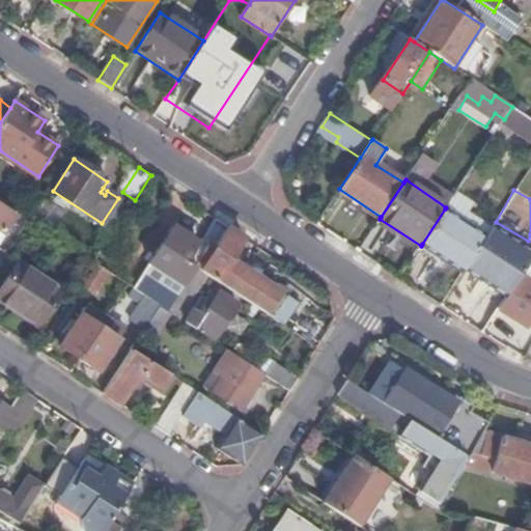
[(456,192),(446,207),(445,208),(487,236),(493,228),(469,212),(474,203),(456,192)]
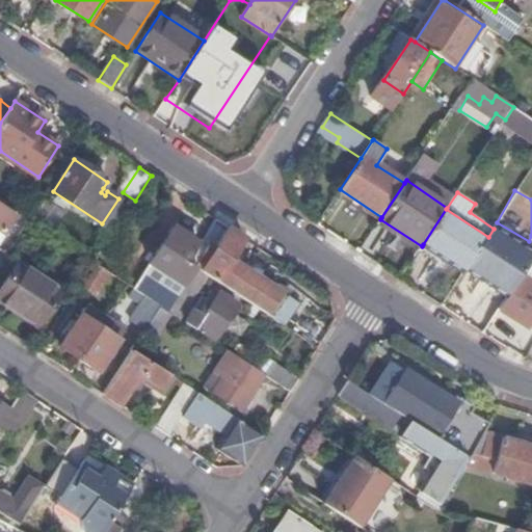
[(52,203),(44,197),(29,219),(45,230),(49,223),(43,219),(52,203)]
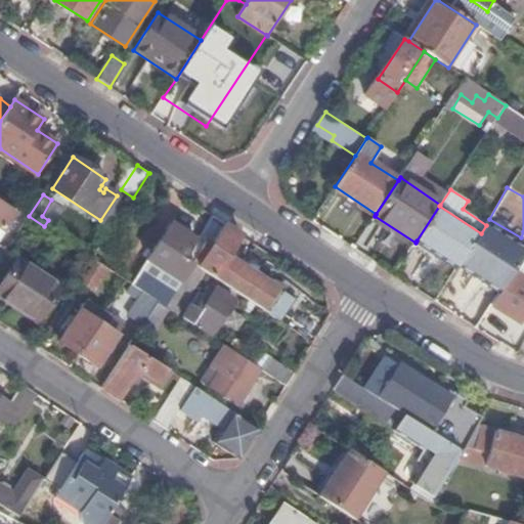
[(0,226),(3,228),(13,212),(0,203),(2,199),(0,197),(0,226)]
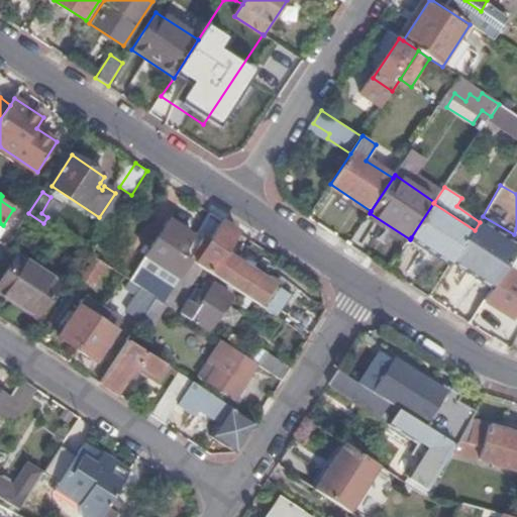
[(475,230),(433,203),(411,237),(451,265),(475,230)]
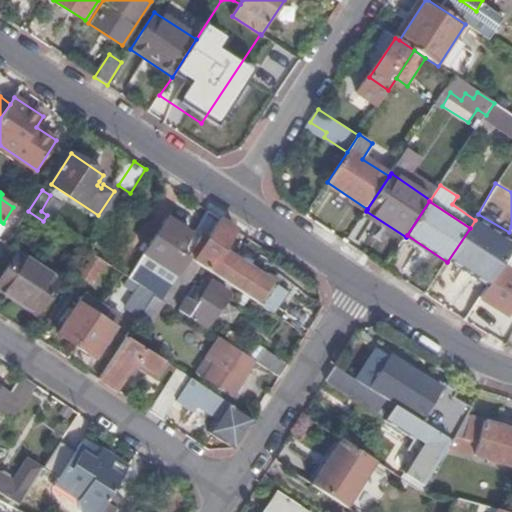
[(190,234),(167,219),(145,253),(149,256),(144,265),(160,275),(166,266),(164,265),(175,247),(180,250),(190,234)]
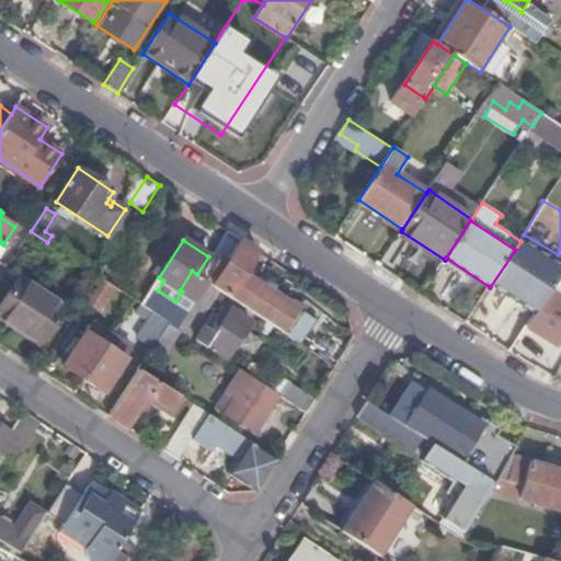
[(259,251),(241,240),(232,253),(228,250),(212,276),(216,279),(216,282),(232,293),(230,297),(281,331),(296,307),(258,282),(254,288),(240,278),(259,251)]
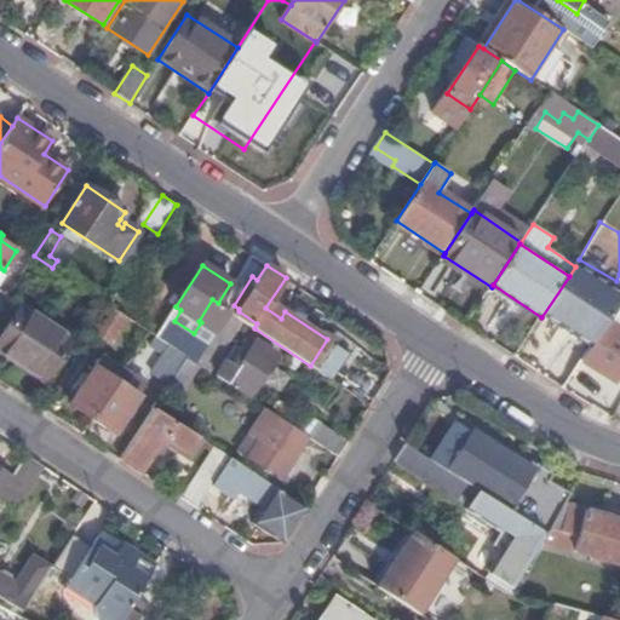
[(110,306),(95,332),(112,344),(128,316),(112,304),(110,306)]
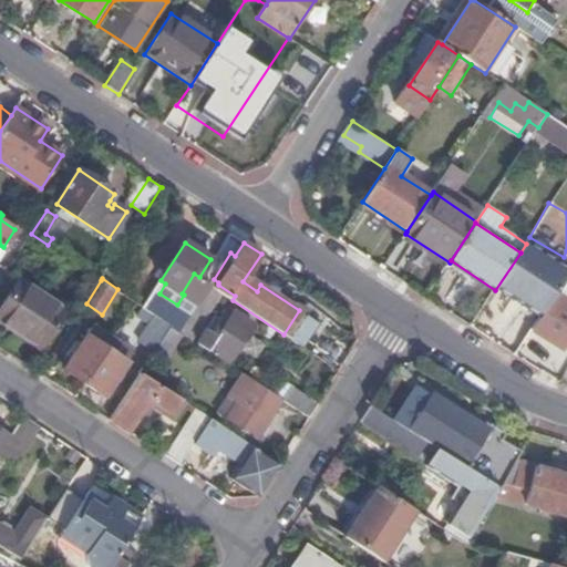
[(566,295),(566,278),(532,331),(562,351),(566,341),(566,300),(565,299),(566,295)]
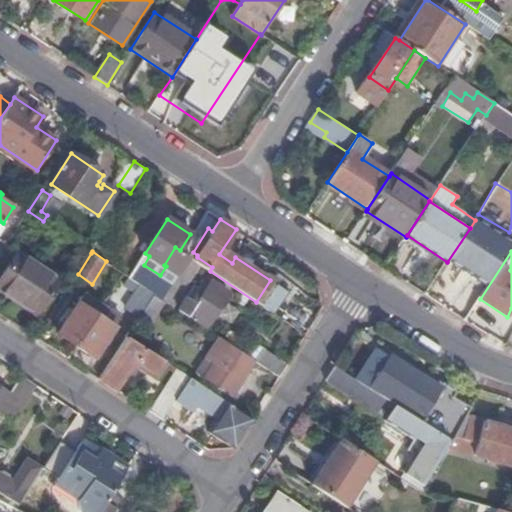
[(17,253),(0,278),(0,288),(37,313),(59,280),(17,253)]
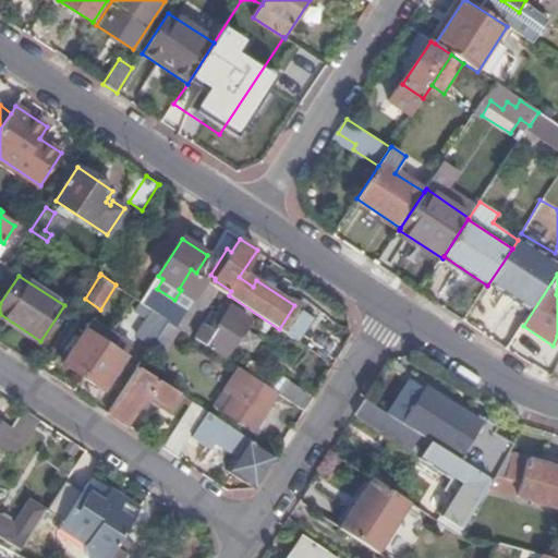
[(205,328),(197,340),(205,346),(205,342),(226,355),(249,318),(229,305),(228,306),(225,304),(208,330),(205,328)]
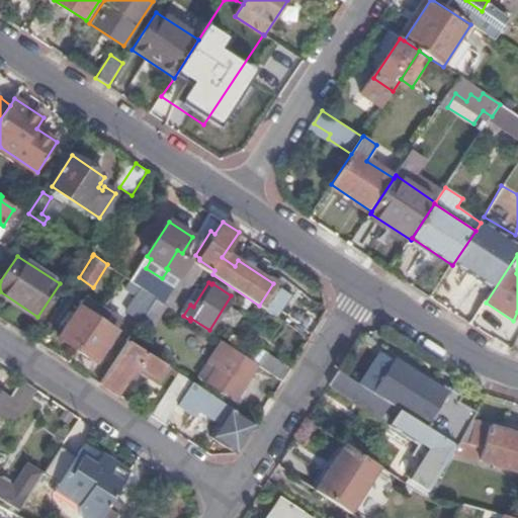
[(184,294),(174,288),(164,304),(167,306),(175,311),(184,294)]
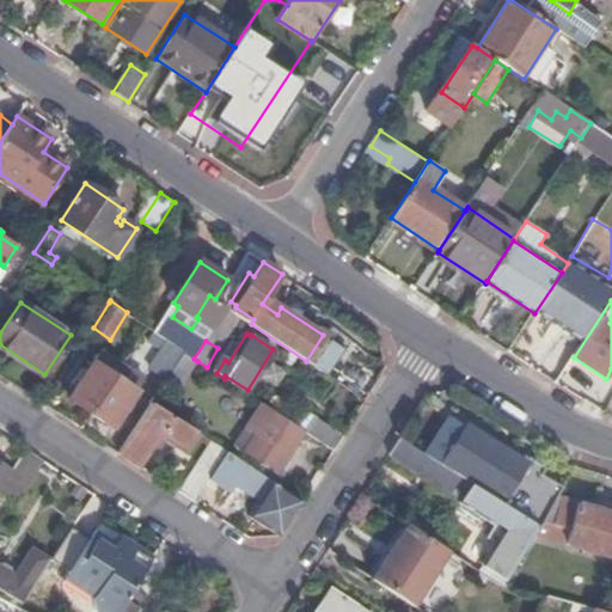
[(194,359),(184,352),(176,365),(167,379),(179,386),(197,361),(194,359)]
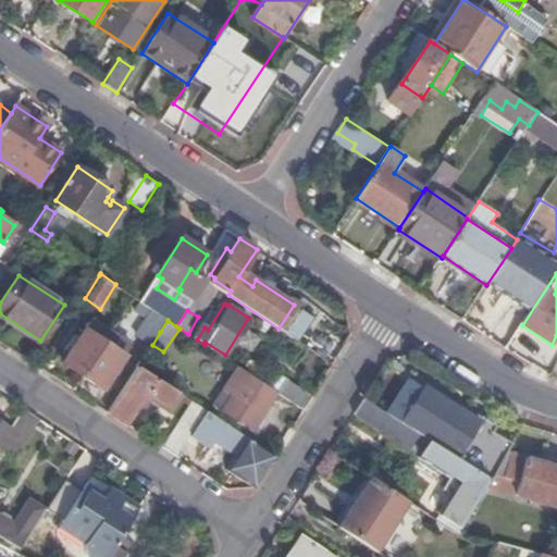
[(152,345),(160,332),(148,324),(135,345),(147,353),(152,345)]
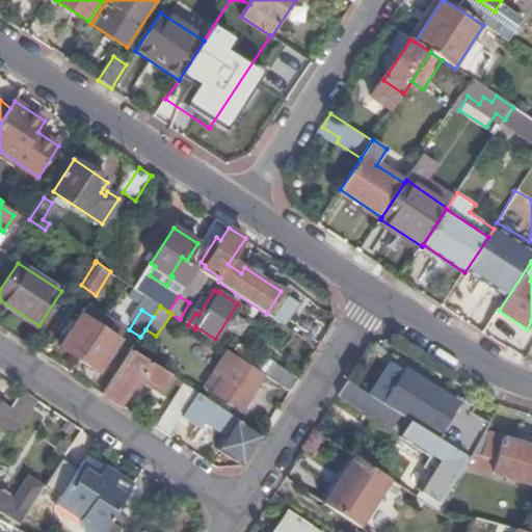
[(61,347),(80,358),(103,323),(97,319),(94,323),(81,316),(61,347)]
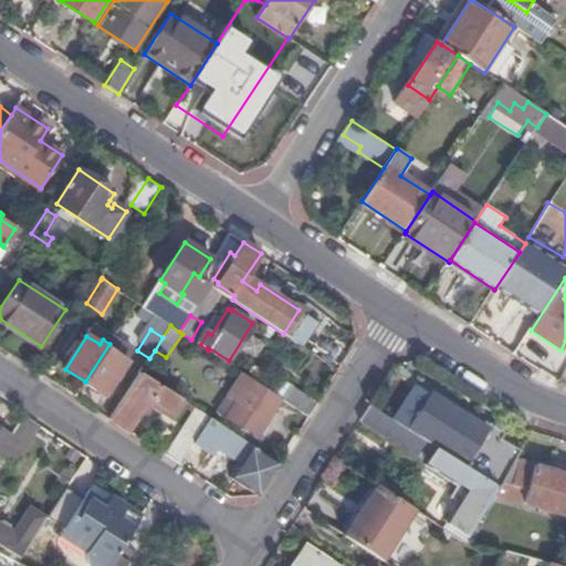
[(109,344),(85,381),(104,395),(125,362),(113,353),(116,347),(109,344)]
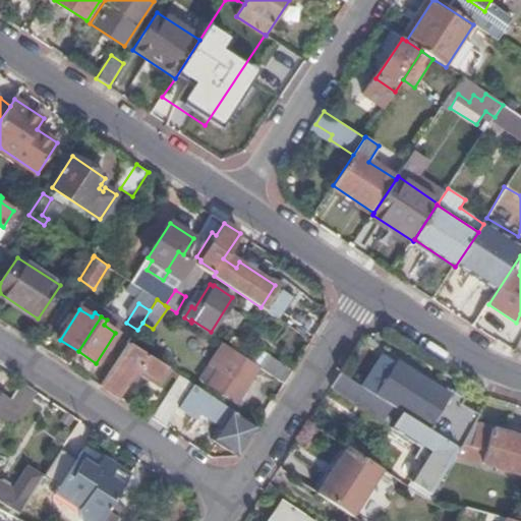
[(129,342),(101,386),(118,397),(138,366),(158,379),(166,366),(129,342)]
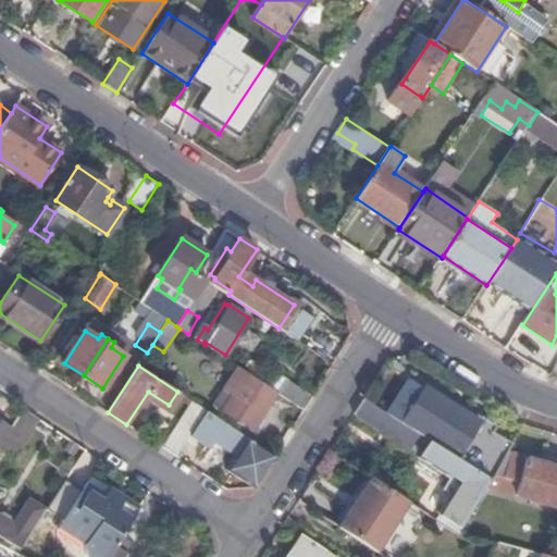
[(304,410),(312,396),(288,381),(280,394),(304,410)]
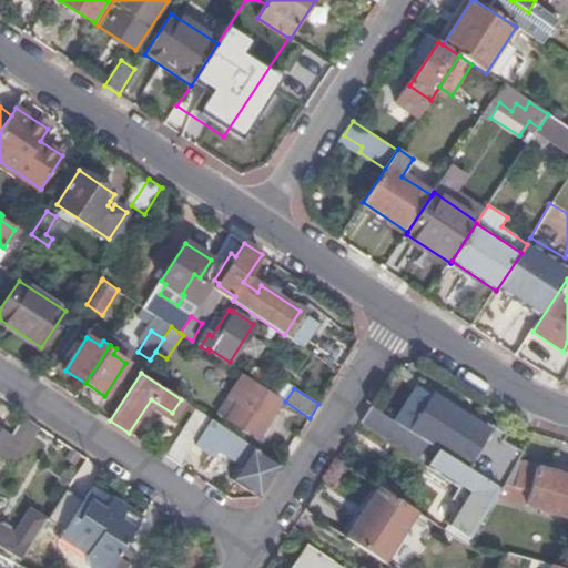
[(282,399),(267,391),(254,412),(237,402),(226,421),(257,440),(269,424),(273,427),(277,422),(272,418),(279,408),(276,407),(282,399)]
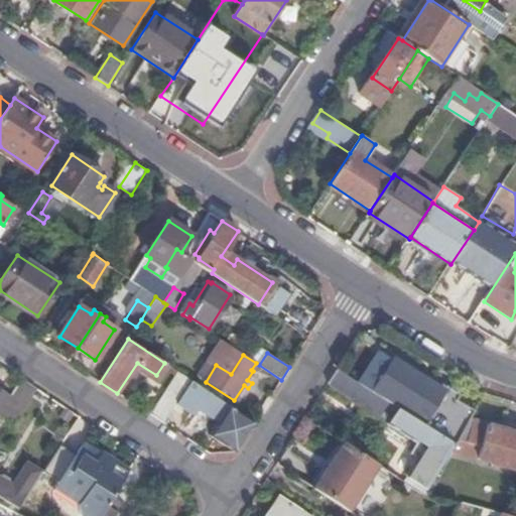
[(423,423),(442,392),(443,391),(392,359),(372,390),(423,423)]
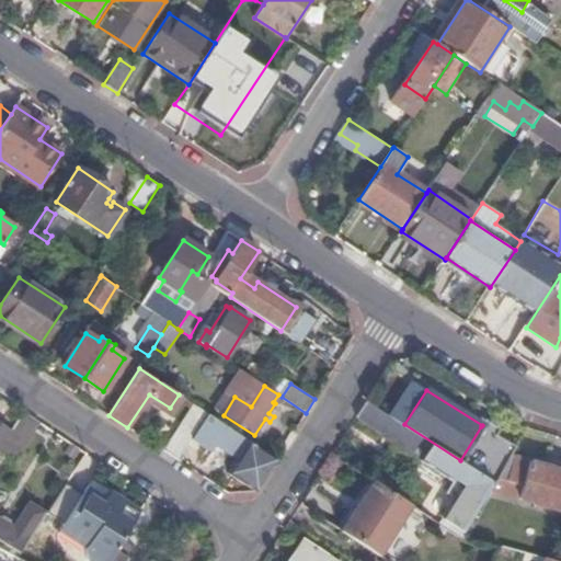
[(397,420),(366,400),(358,415),(388,434),(397,420)]
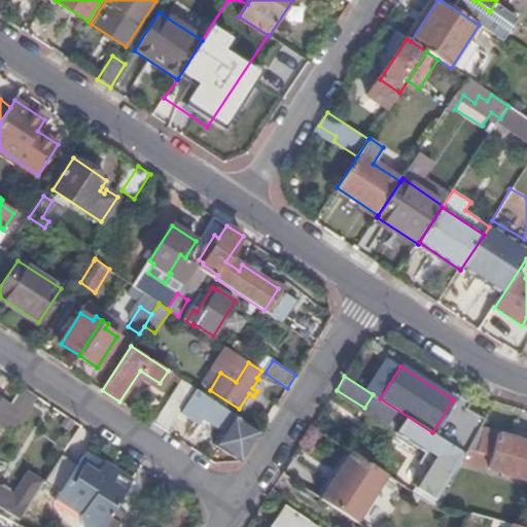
[(182,380),(153,424),(168,432),(180,413),(196,388),(182,380)]
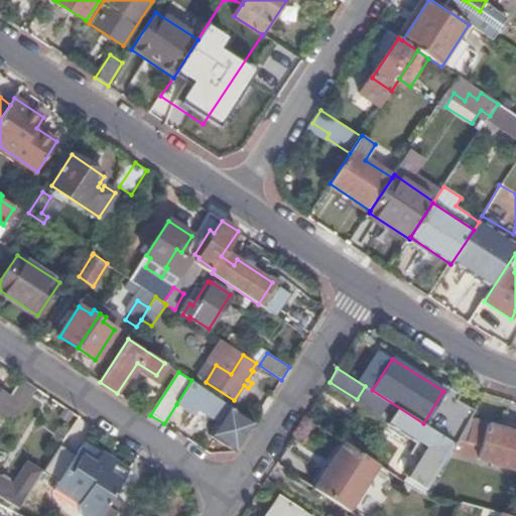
[(14,423),(37,389),(23,379),(12,396),(0,415),(14,423)]
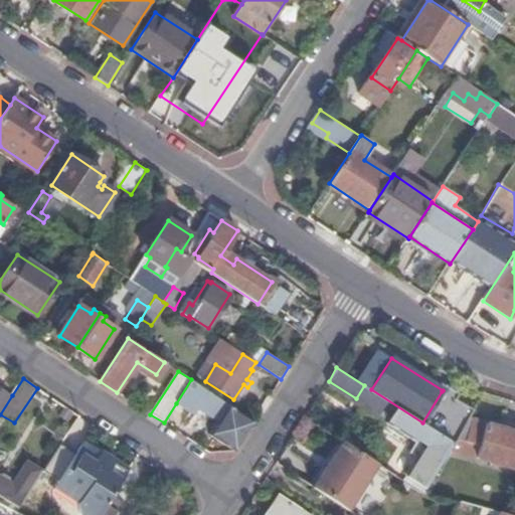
[(210,435),(234,451),(245,435),(253,420),(191,379),(176,403),(194,415),(198,408),(217,421),(210,435)]
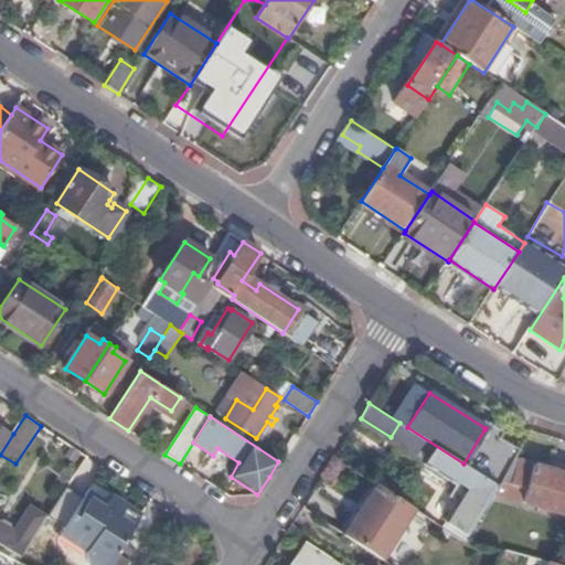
[(0,455),(13,434),(0,425),(0,455)]
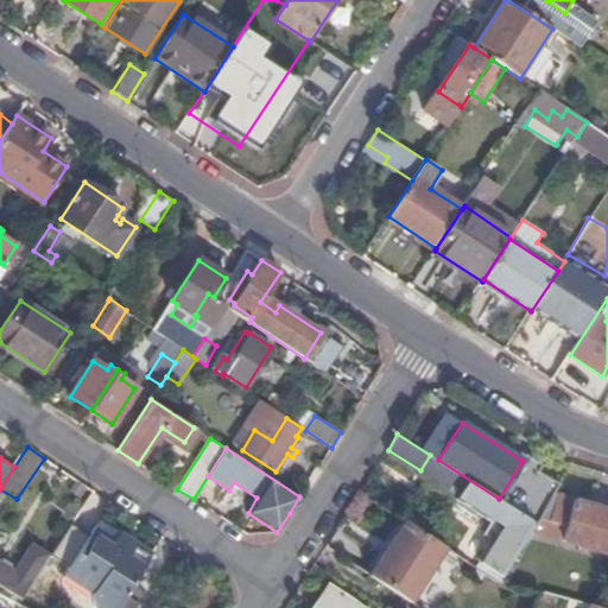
[(515,510),(539,474),(521,462),(499,499),(515,510)]
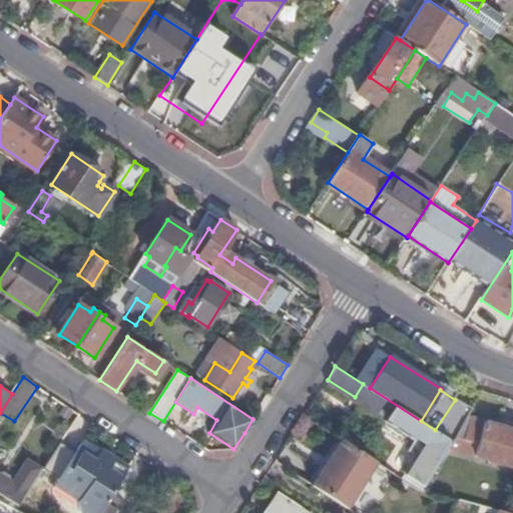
[(466,419),(471,411),(455,400),(435,430),(454,442),(456,439),(466,419)]
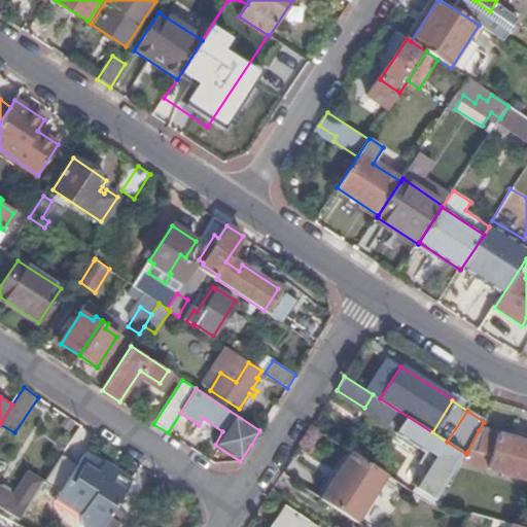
[(462,462),(466,456),(405,417),(395,432),(433,457),(415,486),(434,499),(448,481),(445,479),(457,459),(462,462)]
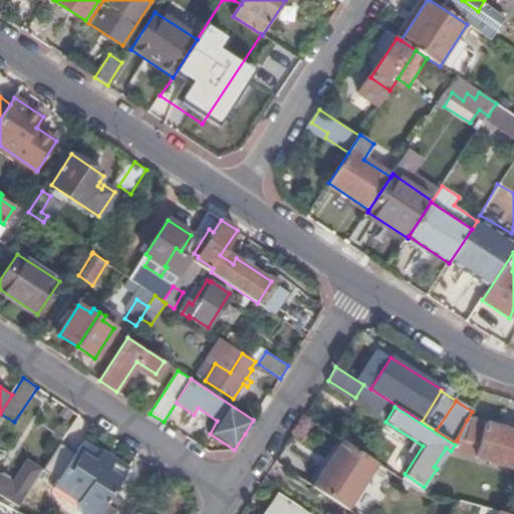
[(472,422),(467,420),(457,440),(479,446),(476,457),(513,467),(513,430),(471,420),(472,422)]
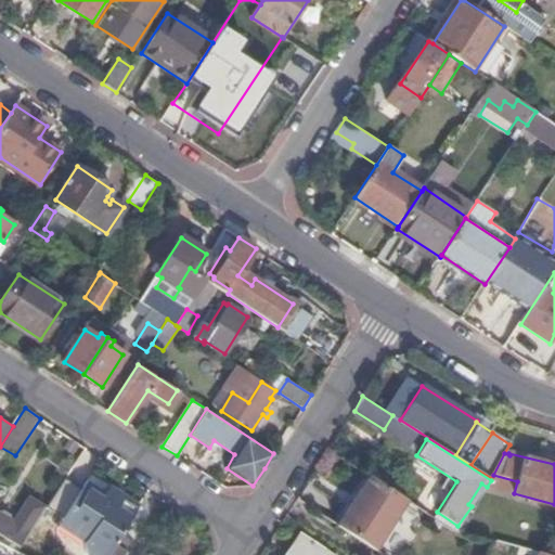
[(408,500),(370,475),(337,525),(374,550),(408,500)]
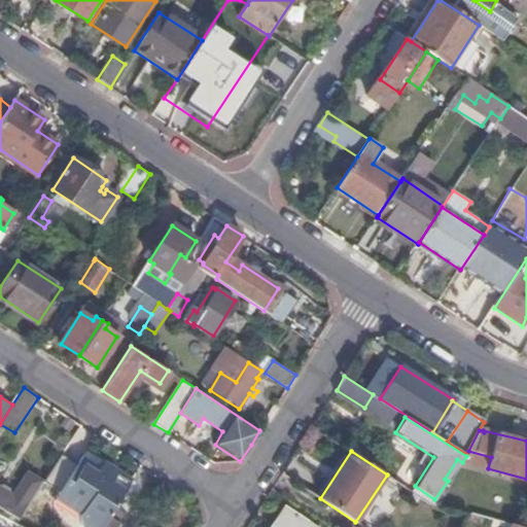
[(102,526),(112,513),(130,485),(113,475),(111,477),(100,469),(102,465),(83,454),(77,463),(62,454),(44,482),(60,491),(57,495),(80,511),(77,515),(79,523),(85,526),(102,526)]
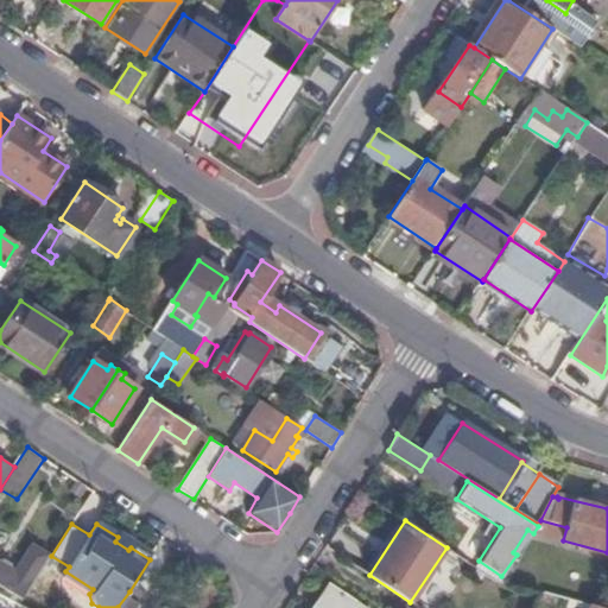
[(0,594),(20,605),(51,556),(37,545),(31,546),(16,571),(11,569),(13,564),(4,559),(1,563),(0,562),(0,594)]
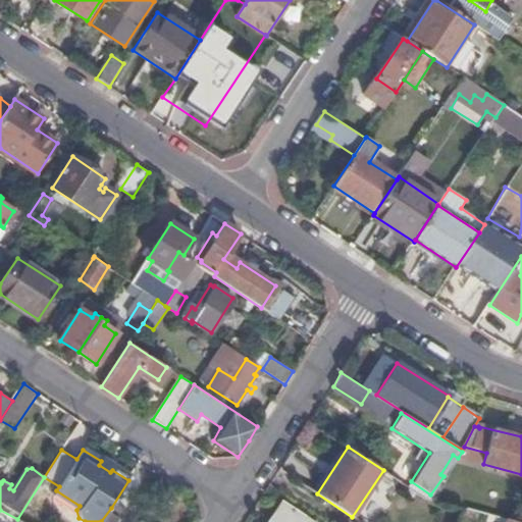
[(411,481),(409,486),(428,499),(430,494),(411,481)]
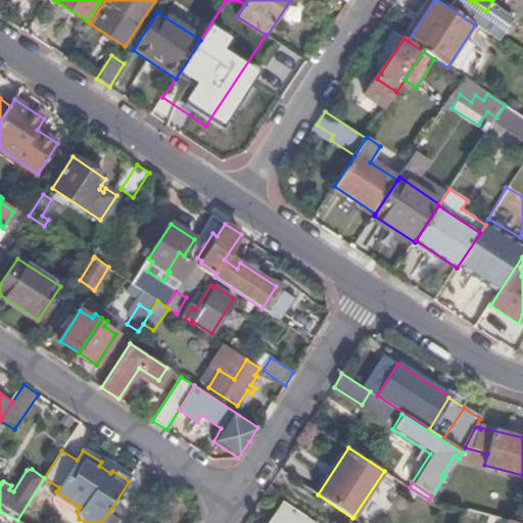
[(314,522),(284,505),(272,522),(314,522)]
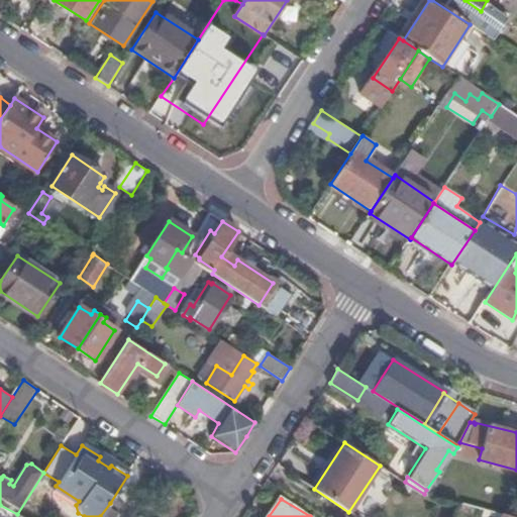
[(116,516),(121,511),(110,503),(100,516),(116,516)]
